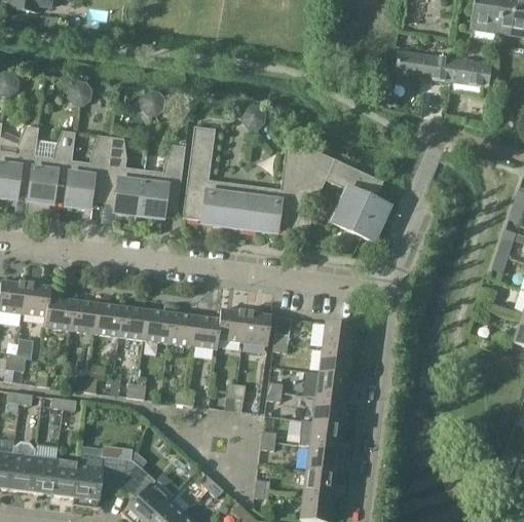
[(12,1),(11,8),(37,11),(38,4),(51,6),(52,0),(6,0),(12,1)]
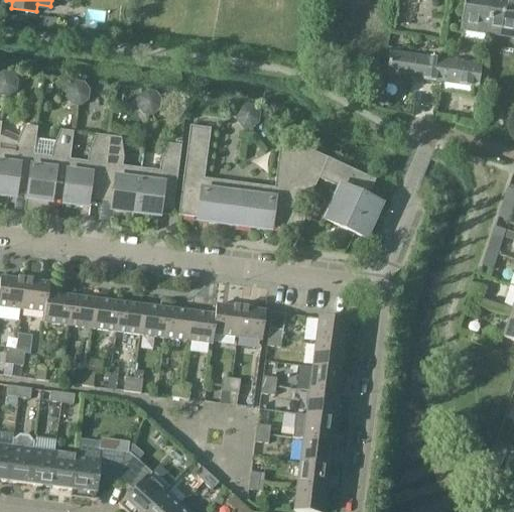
[(464,0),(461,26),(490,31),(494,0),(464,0)]
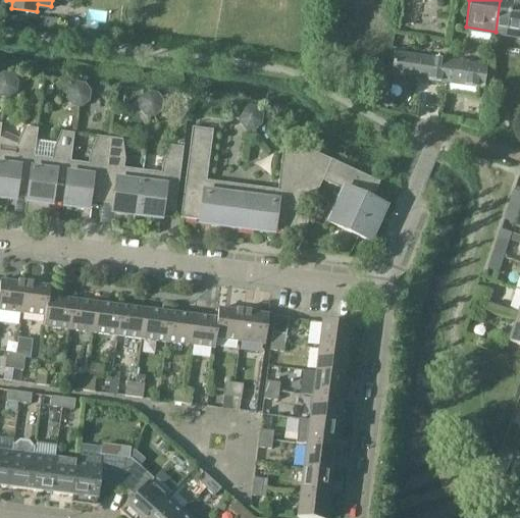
[(500,0),(496,32),(519,35),(519,0),(500,0)]
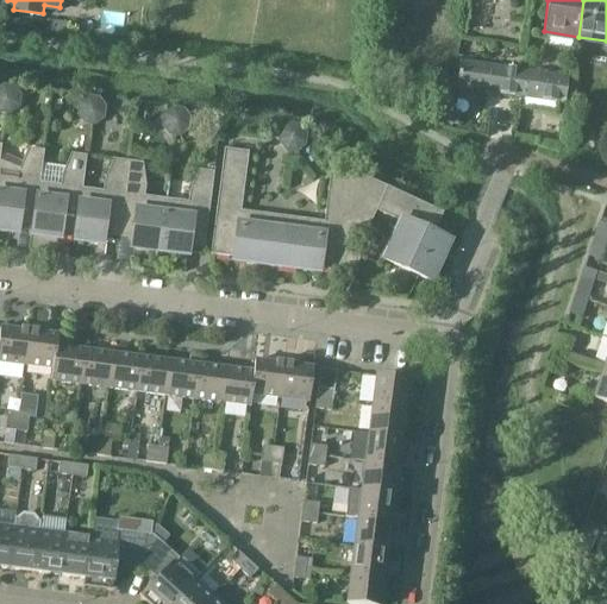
[(461,57),(457,83),(524,93),(527,67),(461,57)]
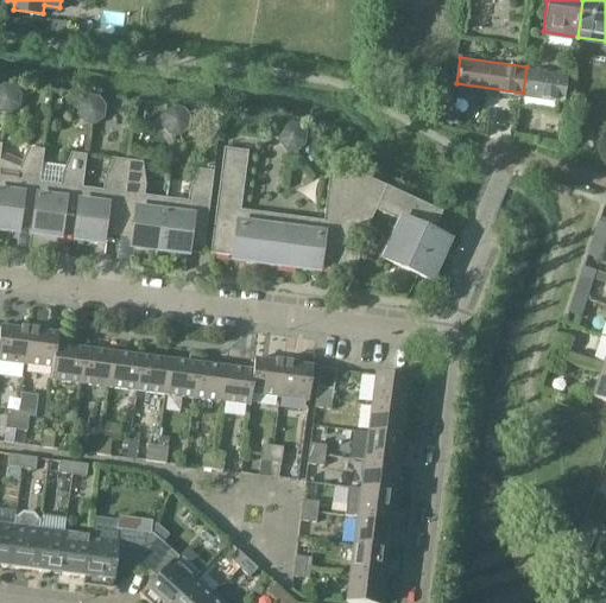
[(526,67),(523,93),(524,93),(559,99),(565,99),(569,74),(526,67)]
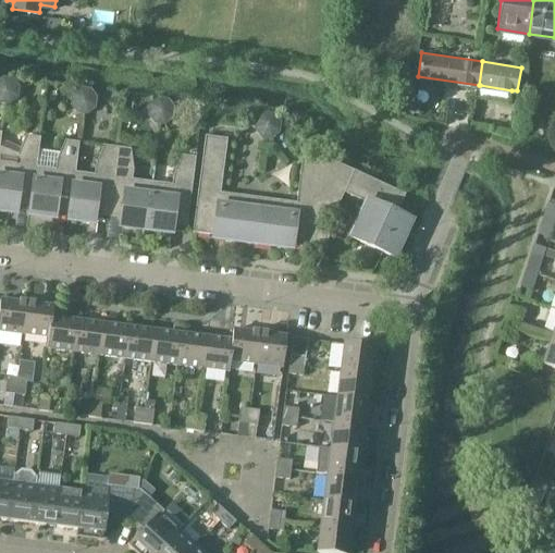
[(0,97),(1,99),(5,99),(9,77),(4,77),(0,80),(0,97)]
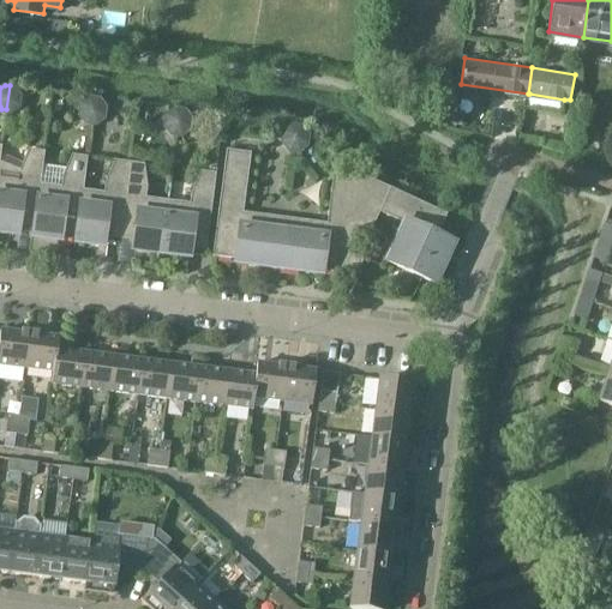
[(15,86),(10,85),(6,109),(11,110),(19,104),(21,94),(15,86)]
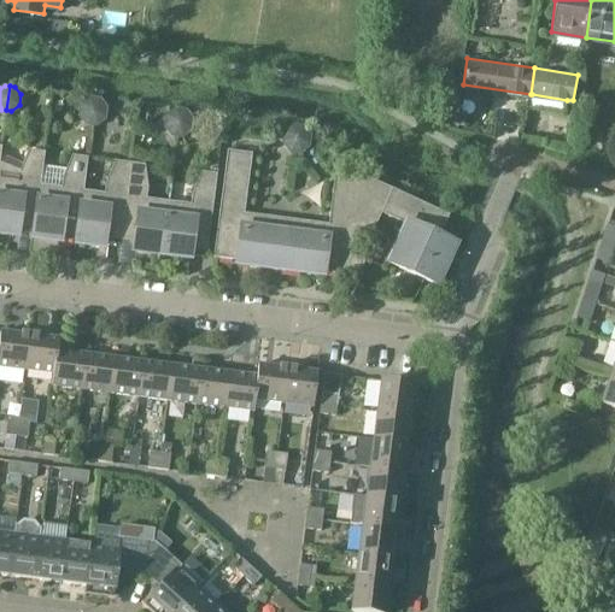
[(87,121),(93,122),(95,98),(91,96),(82,103),(81,113),(87,121)]
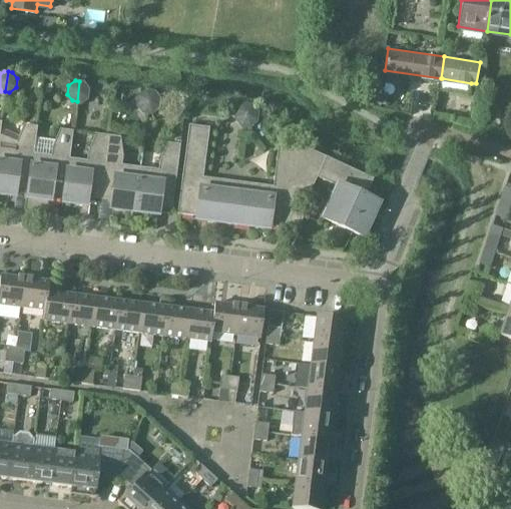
[(83,81),(79,81),(77,101),(81,101),(87,96),(88,88),(83,81)]
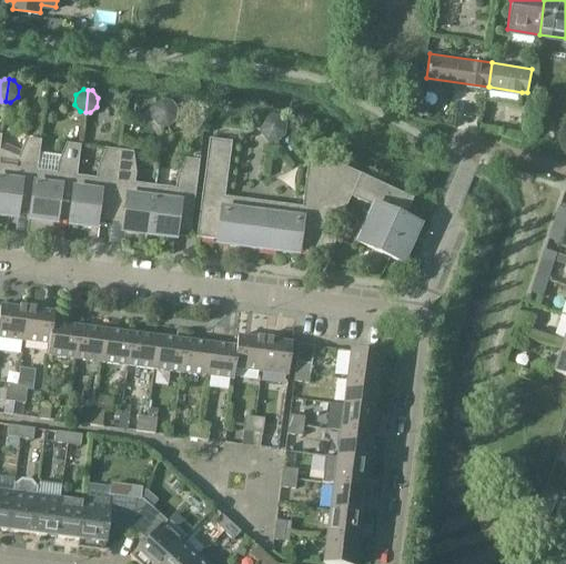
[(160,122),(163,122),(168,100),(162,100),(155,106),(154,114),(160,122)]
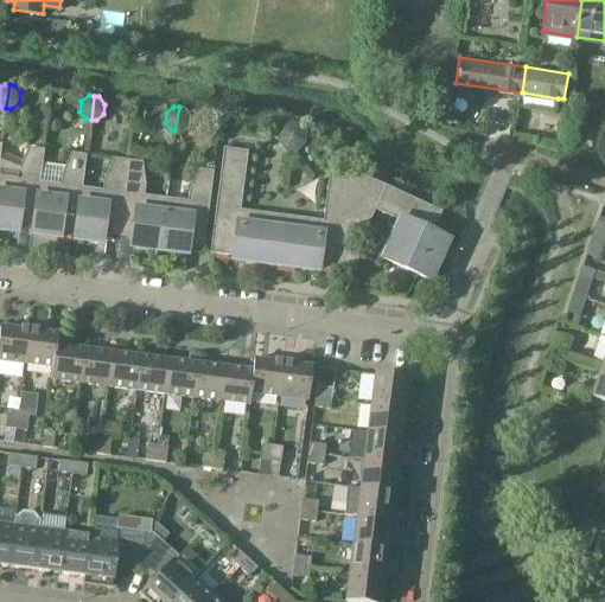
[(184,108),(179,107),(174,130),(180,132),(189,126),(190,115),(184,108)]
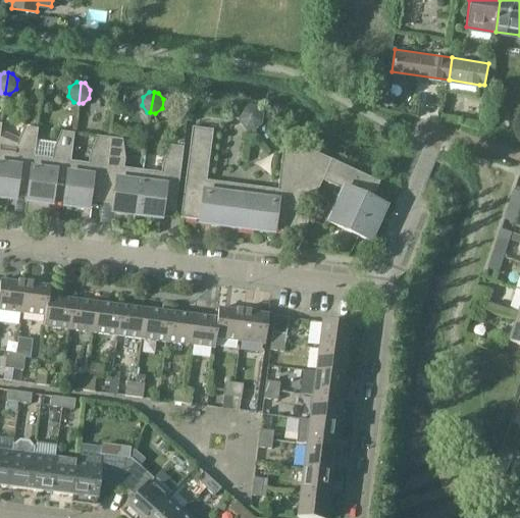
[(246,125),(250,125),(253,105),(249,105),(242,110),(241,118),(246,125)]
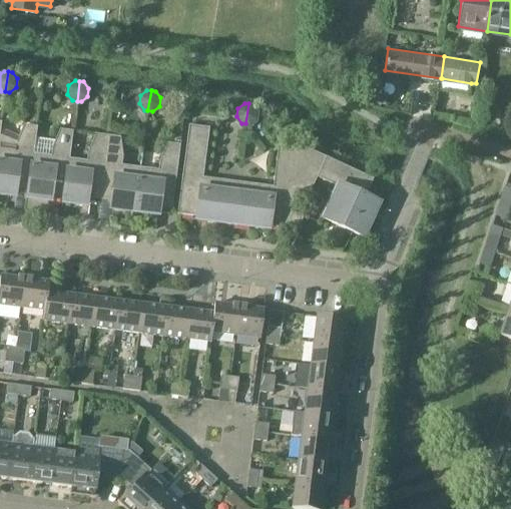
[(252,104),(248,103),(245,123),(250,124),(257,119),(258,110),(252,104)]
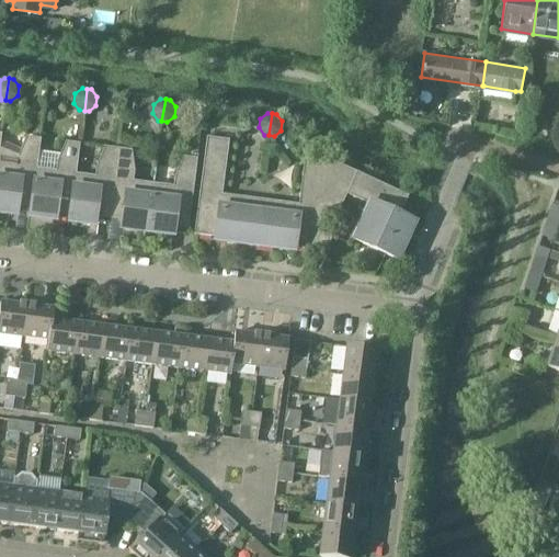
[(23,143),(2,137),(0,148),(0,211),(18,213),(19,204),(31,206),(32,206),(41,149),(42,136),(27,134),(23,143)]
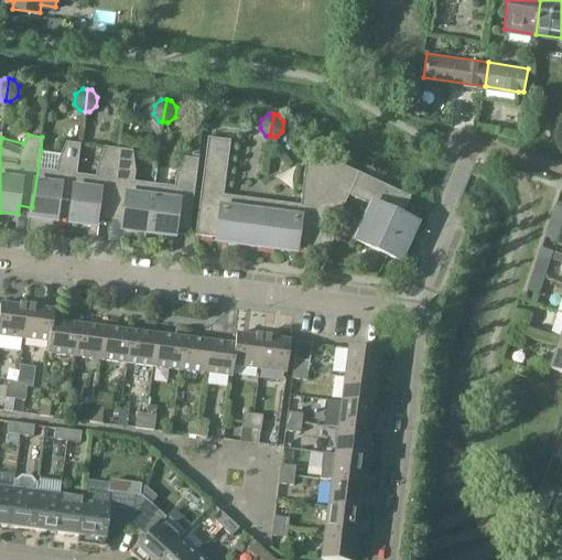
[(217,239),(258,245),(263,197),(225,193),(231,138),(209,135),(196,233),(217,236),(217,239)]
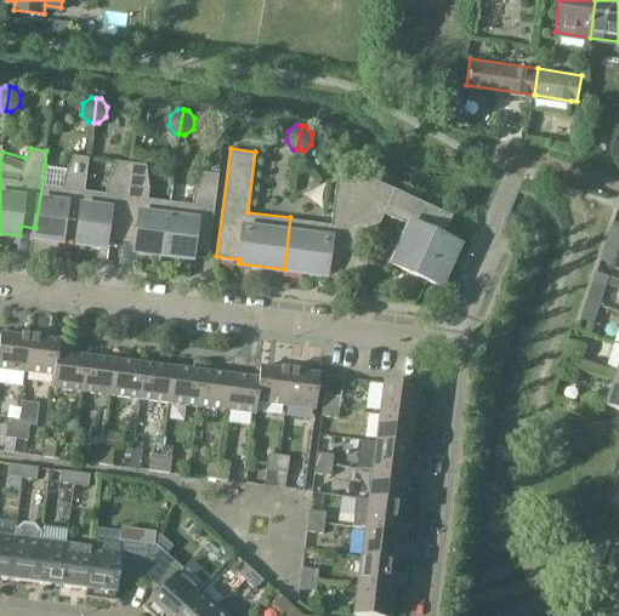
[(68,169),(45,165),(35,228),(34,228),(33,238),(63,241),(64,232),(78,233),(79,233),(85,189),(90,155),(74,154),(68,169)]
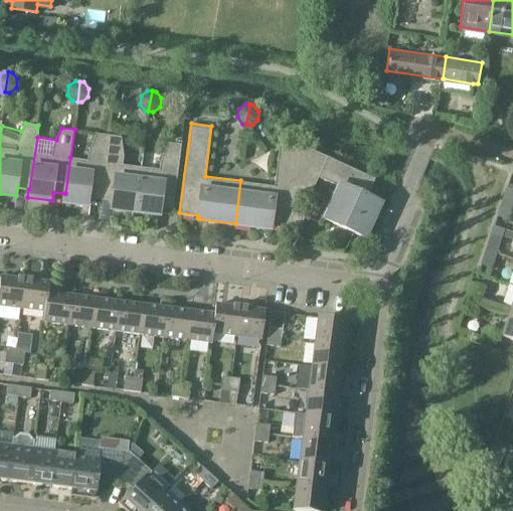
[(70,157),(65,193),(64,193),(63,201),(89,204),(90,196),(101,198),(110,134),(98,132),(90,150),(89,159),(70,157)]
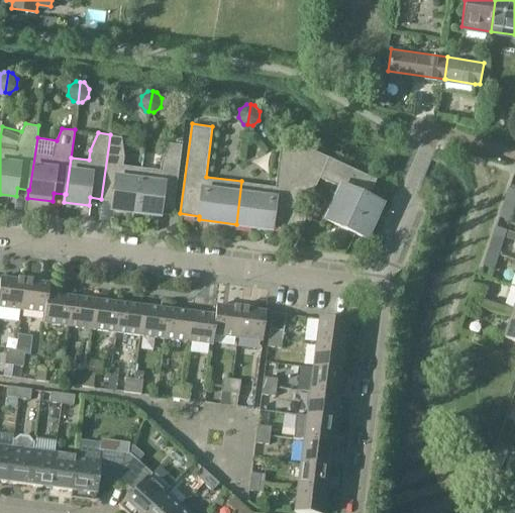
[(122,135),(110,134),(101,199),(113,200),(112,208),(136,211),(142,167),(124,165),(125,156),(122,135)]
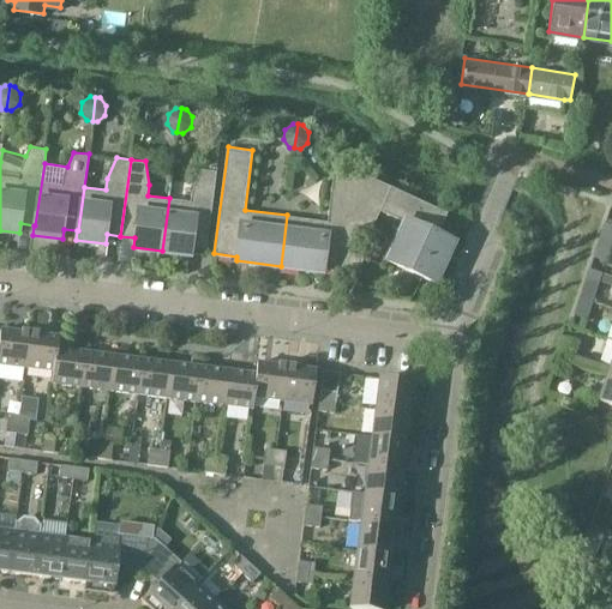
[(191,200),(169,198),(162,251),(191,254),(192,245),(208,247),(217,170),(202,168),(192,190),(191,200)]
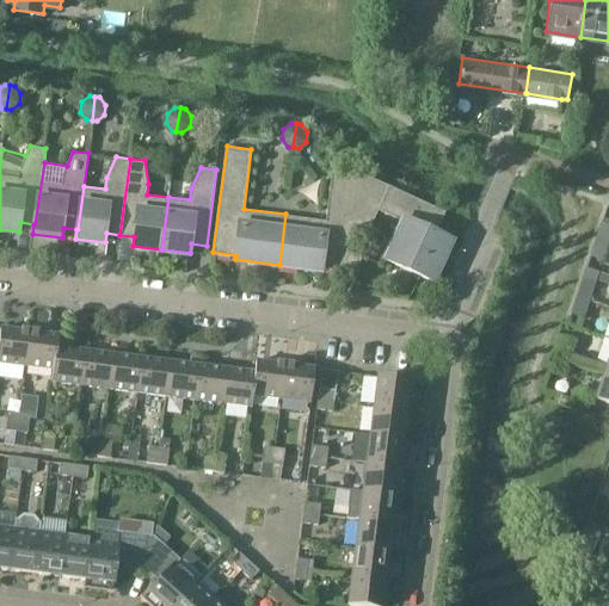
[(326,220),(285,214),(280,265),(321,271),(323,266),(360,271),(362,252),(348,251),(351,226),(370,229),(370,228),(379,209),(389,185),(357,171),(333,167),(326,220)]
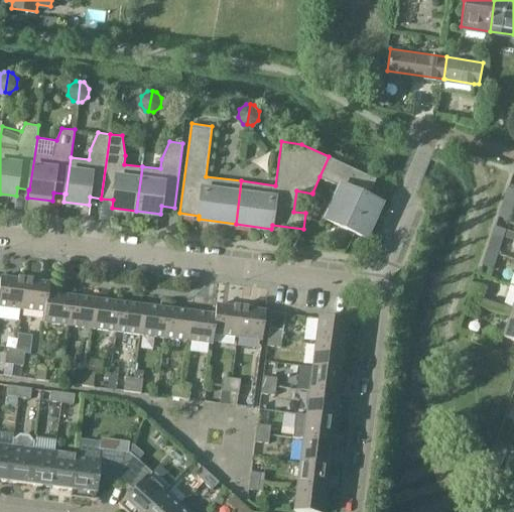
[(376,177),(329,156),(319,176),(340,185),(326,218),(367,236),(382,202),(368,196),(376,177)]
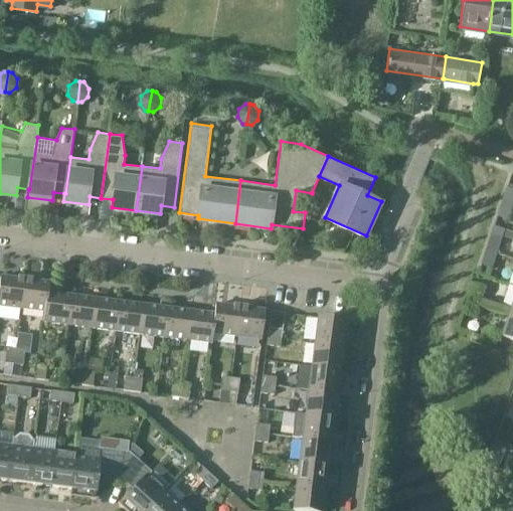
[(512,186),(508,185),(504,199),(512,202),(512,186)]
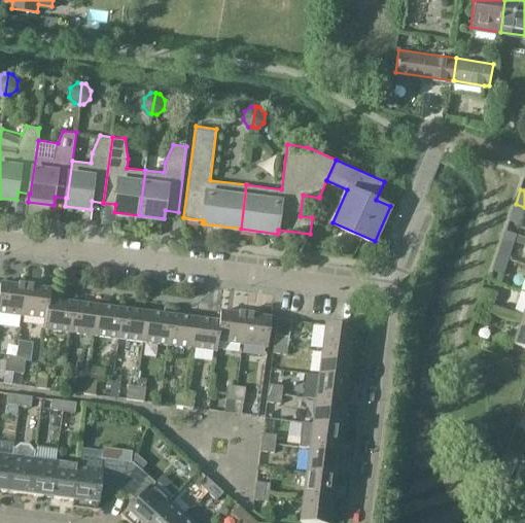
[(521,222),(524,214),(524,207),(516,204),(511,218),(521,222)]
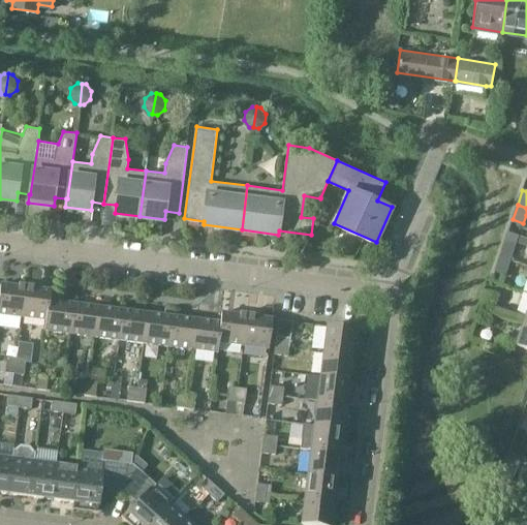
[(506,241),(501,254),(513,258),(518,244),(506,241)]
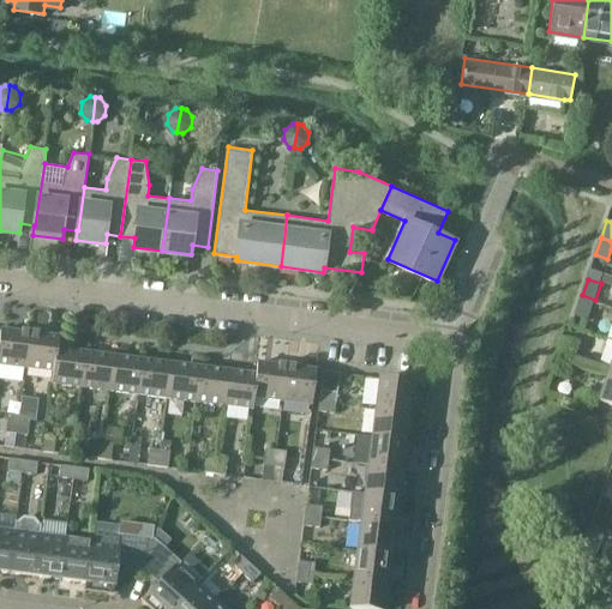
[(589,318),(595,300),(582,295),(576,313),(589,318)]
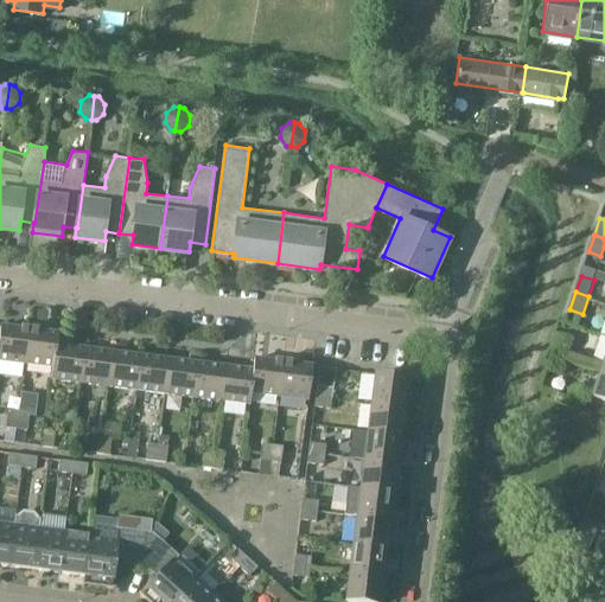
[(1,324),(0,335),(0,358),(26,362),(31,327),(1,324)]
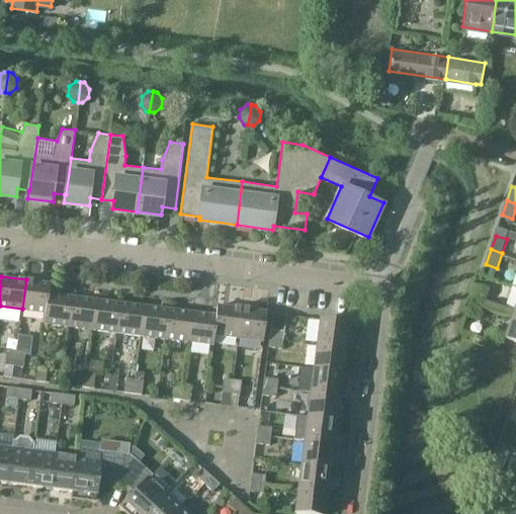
[(22,309),(46,312),(49,292),(50,292),(51,282),(26,279),(22,309)]
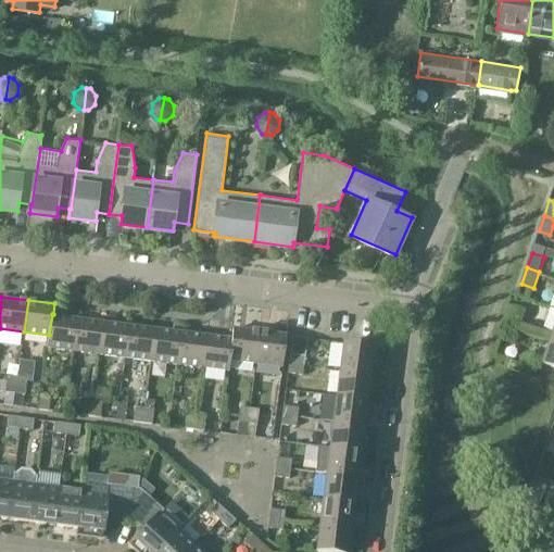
[(514,304),(508,320),(519,323),(525,308),(514,304)]
